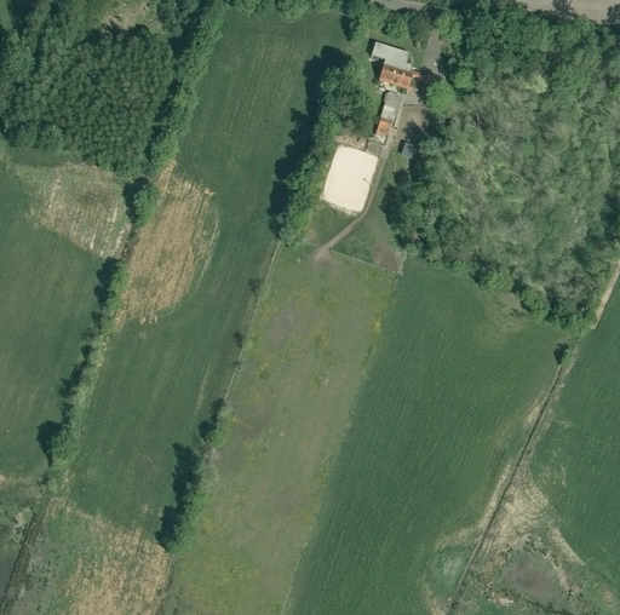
[(413,72),(383,63),(379,80),(408,87),(412,76),(413,72)]
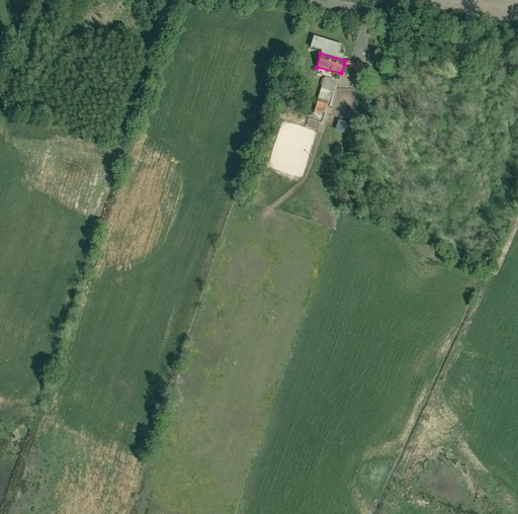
[(369,66),(356,63),(354,67),(352,75),(366,79),(369,66)]
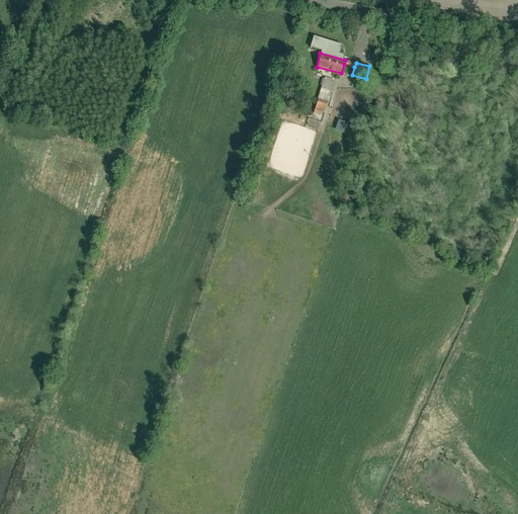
[(328,98),(334,78),(325,75),(319,95),(328,98)]
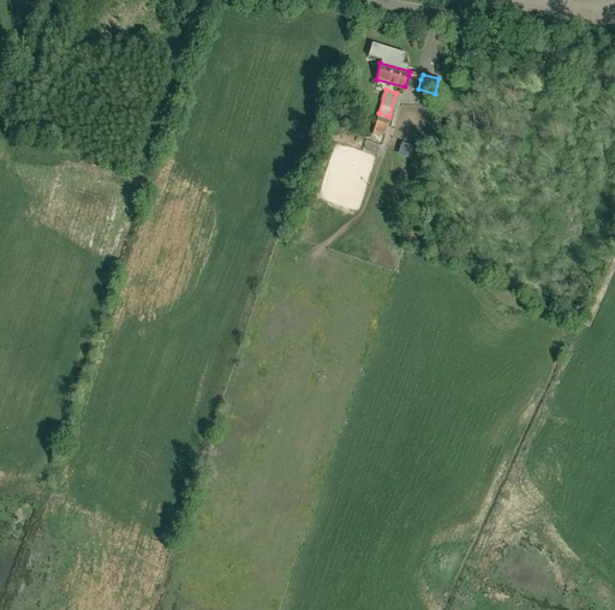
[(446,127),(454,130),(458,119),(449,117),(446,127)]
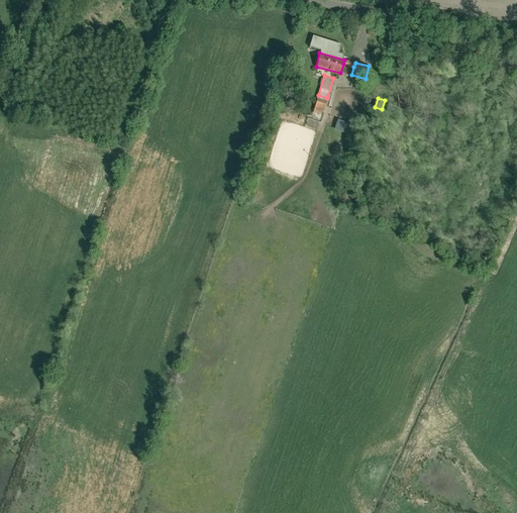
[(317,124),(319,118),(308,114),(307,121),(317,124)]
